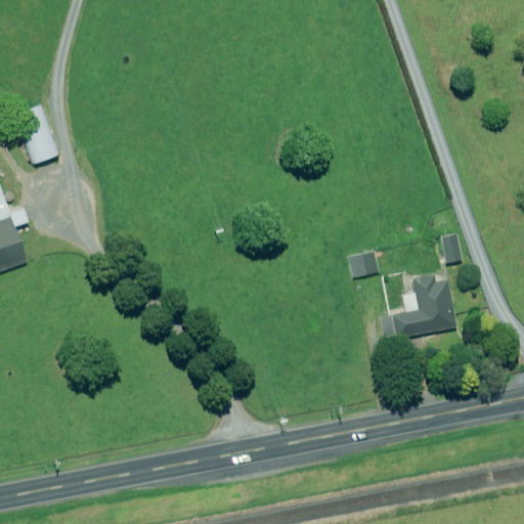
[(58,156),(43,106),(22,114),(37,163),(58,156)]
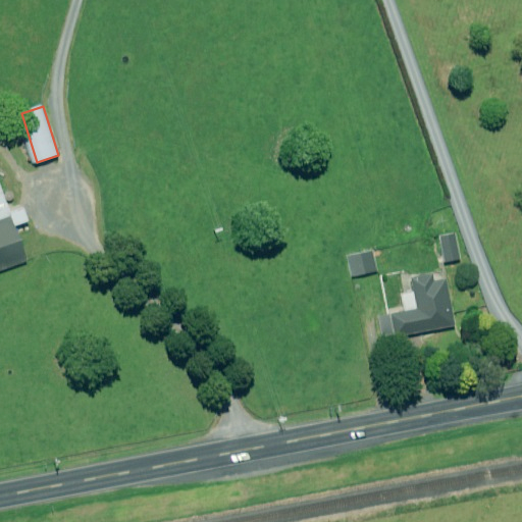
[(0,223),(0,270),(25,263),(10,220),(0,223)]
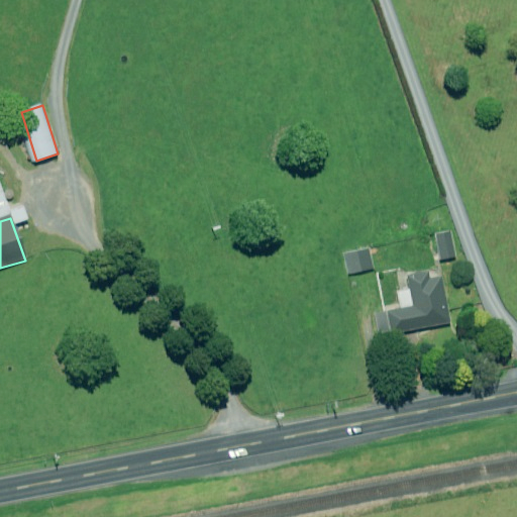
[(457,259),(451,231),(435,235),(438,252),(434,252),(436,263),(457,259)]
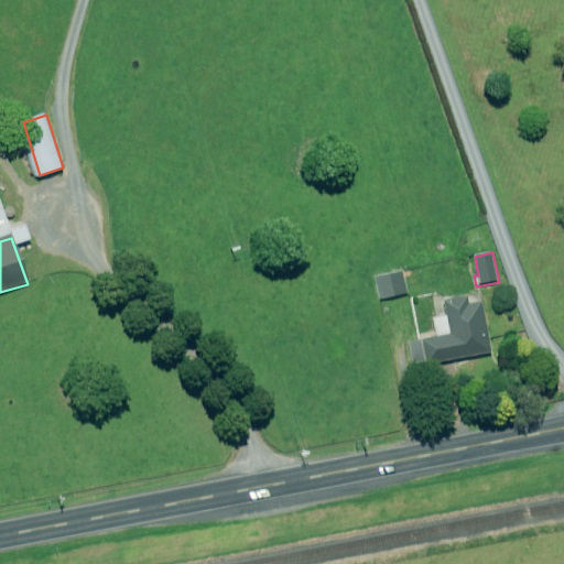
[(408,294),(403,272),(377,278),(381,300),(408,294)]
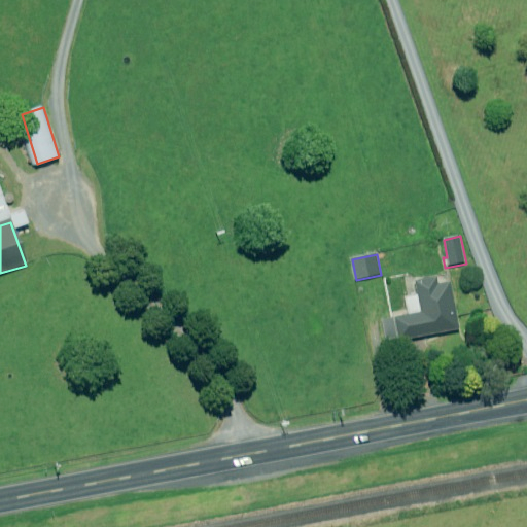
[(436,285),(435,278),(414,283),(420,313),(382,321),(386,345),(460,328),(450,283),(436,285)]
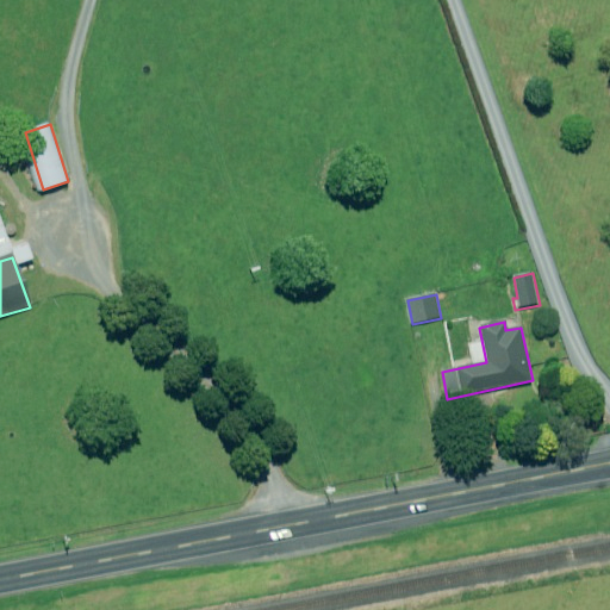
All buildings are outlined.
